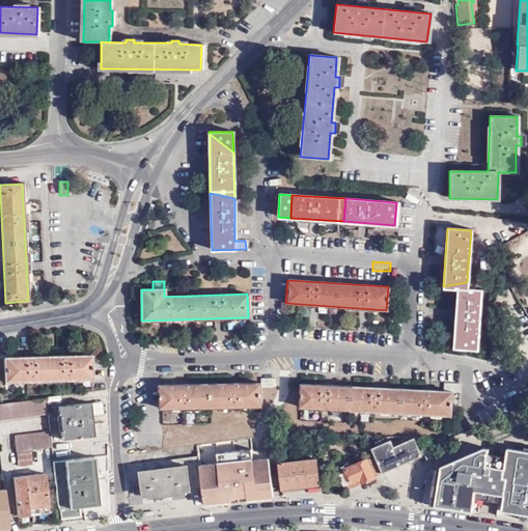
[(466,289),(456,288),(452,347),(475,350),(479,290),(466,289)]
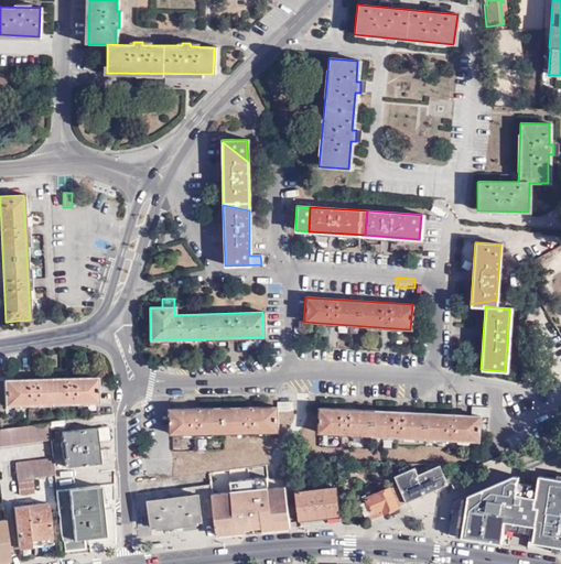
[(0,380),(1,405),(92,403),(92,378),(0,380)]
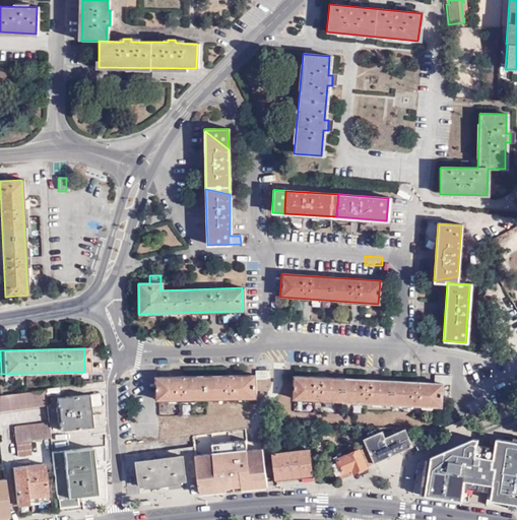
[(447,375),(433,374),(432,383),(292,376),(291,399),(439,406),(440,384),(447,384),(447,375)]
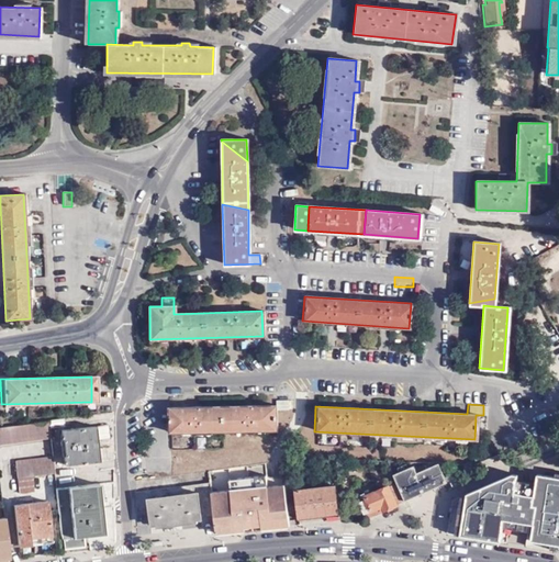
[(274,405),(225,406),(226,431),(274,430),(274,405)]
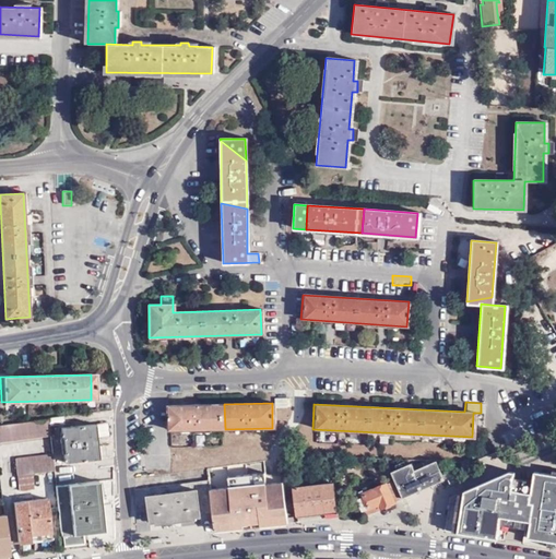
[(224,404),(166,405),(166,430),(225,429),(224,404)]
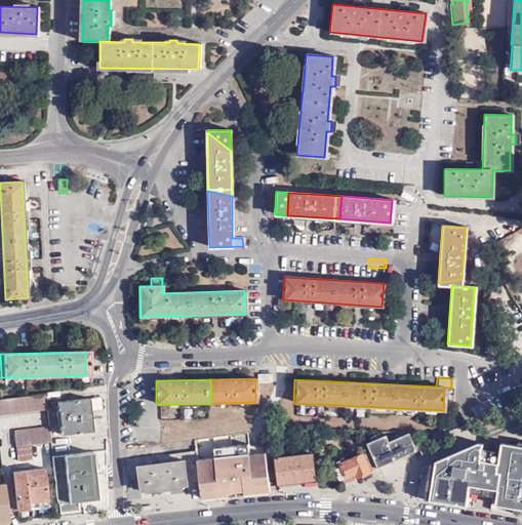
[(56,391),(43,393),(45,409),(47,409),(46,399),(56,398),(56,391)]
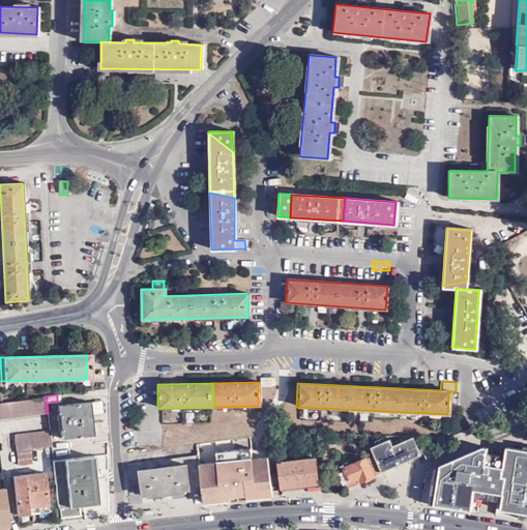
[(44,396),(0,403),(0,419),(46,413),(44,396)]
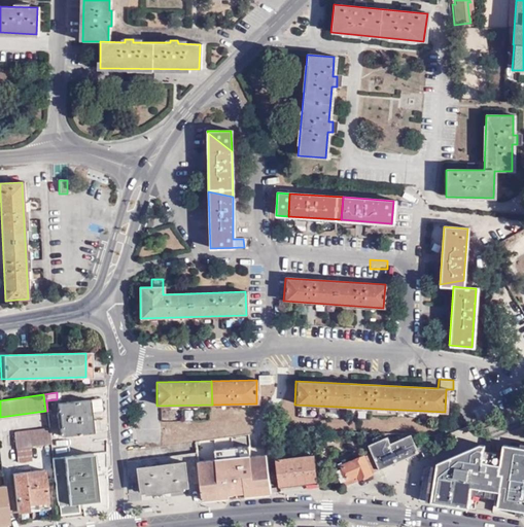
[(89,432),(85,400),(55,405),(59,436),(89,432)]
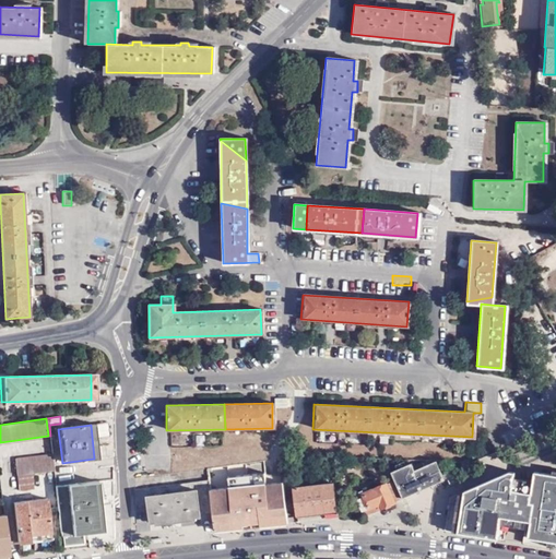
[(30,474),(51,471),(49,455),(12,460),(16,491),(31,489),(30,474)]
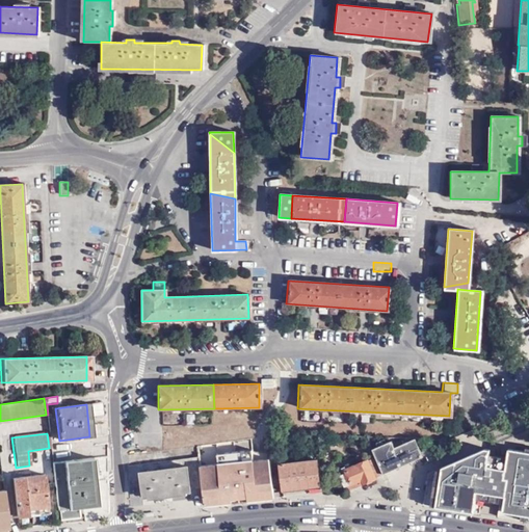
[(376,455),(385,472),(424,455),(417,436),(396,446),(393,440),(373,448),(376,455)]
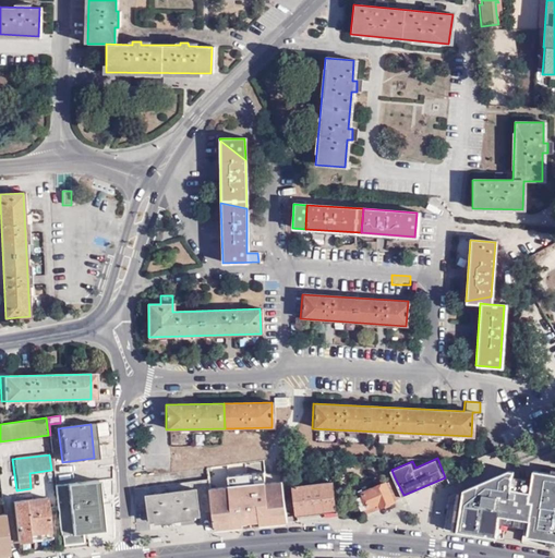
[(215,466),(204,468),(205,476),(216,475),(215,466)]
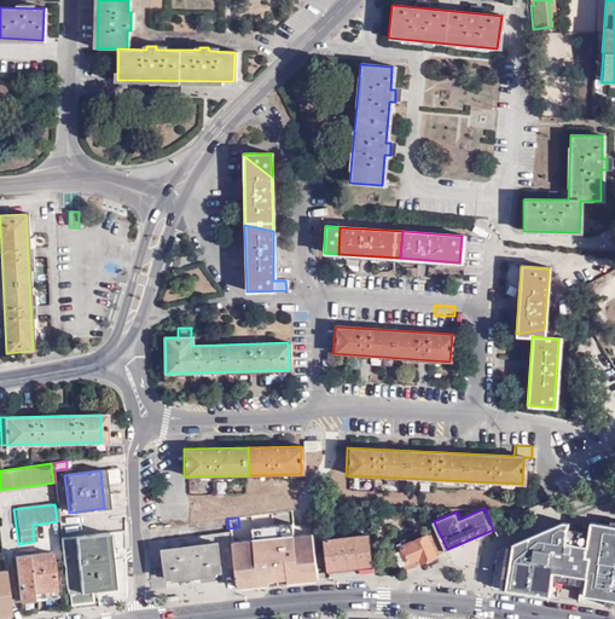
[(586,533),(582,550),(570,548),(572,542),(562,541),(564,530),(550,527),(514,543),(494,550),(488,588),(553,599),(556,583),(578,585),(575,602),(614,608),(614,526),(587,522),(586,533)]
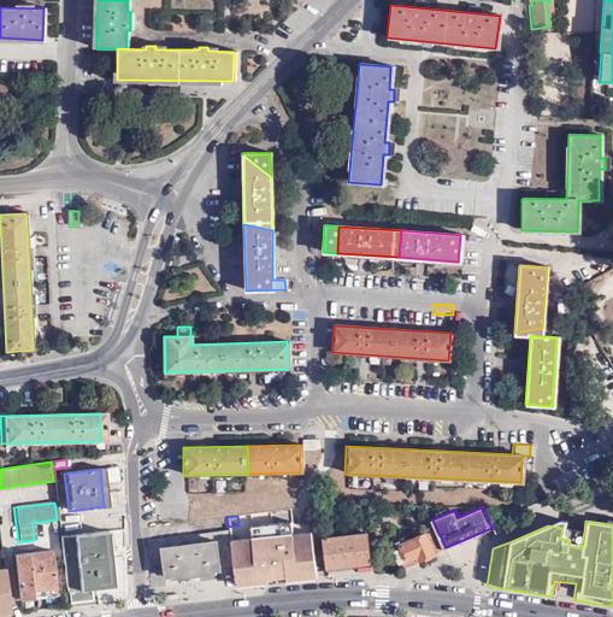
[(241,554),(282,551),(280,527),(240,532),(241,554)]
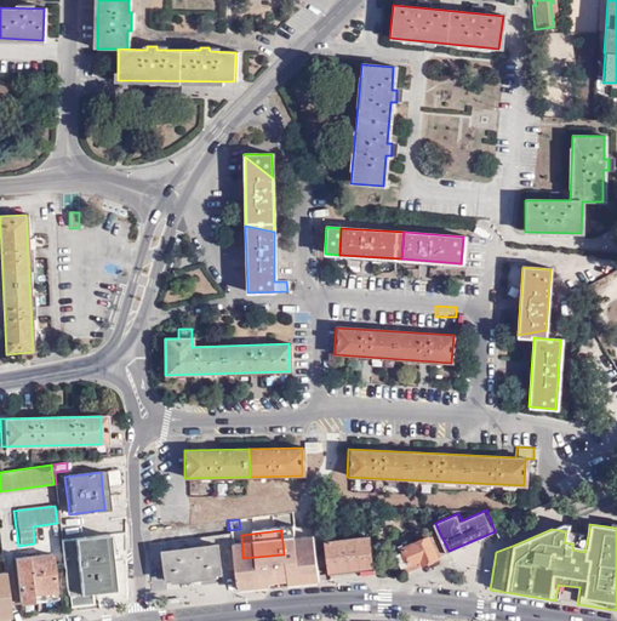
[(449,551),(439,531),(403,547),(403,543),(394,547),(404,573),(424,563),(424,562),(449,551)]
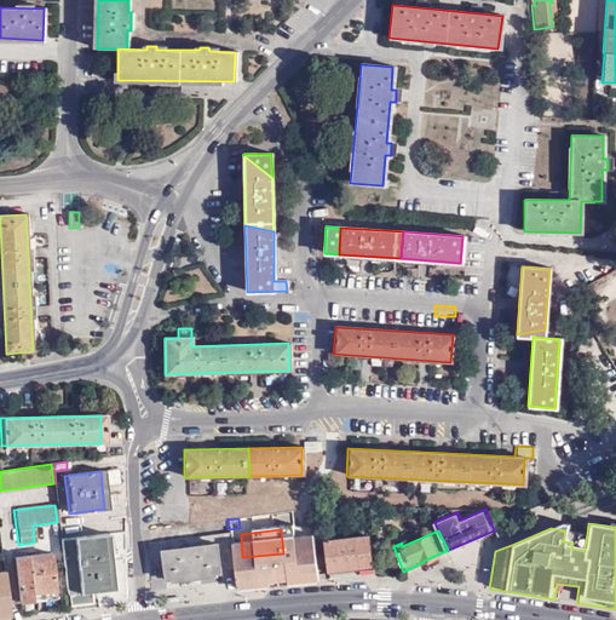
[(571,549),(583,551),(587,534),(565,530),(563,541),(573,543),(571,549)]
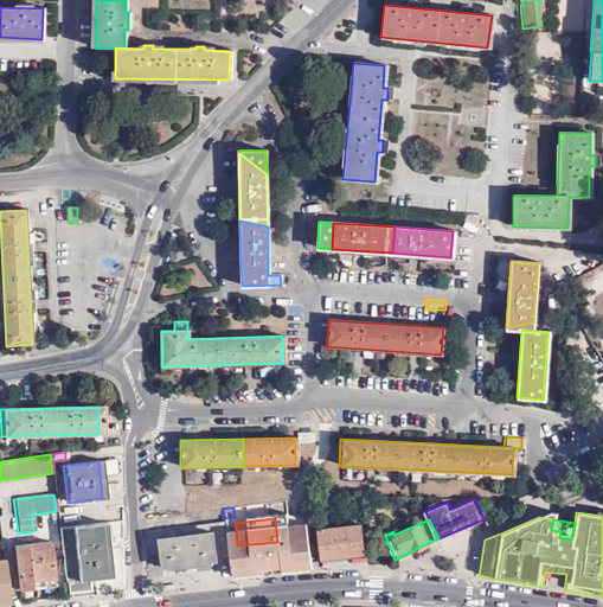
[(224,522),(143,531),(145,548),(156,547),(159,567),(213,560),(211,540),(225,538),(224,522)]
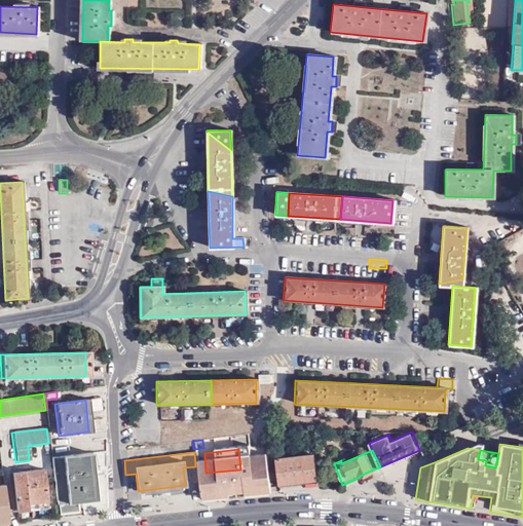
[(89,453),(50,458),(54,504),(55,504),(74,502),(95,500),(89,453)]
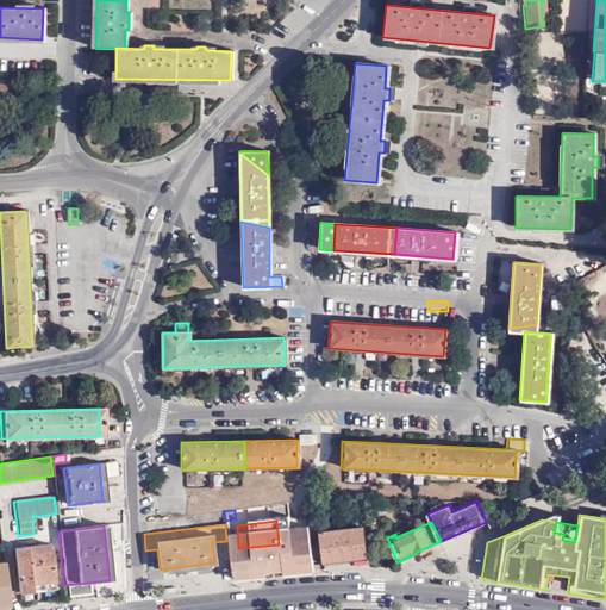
[(320,562),(363,556),(360,528),(317,531),(320,562)]
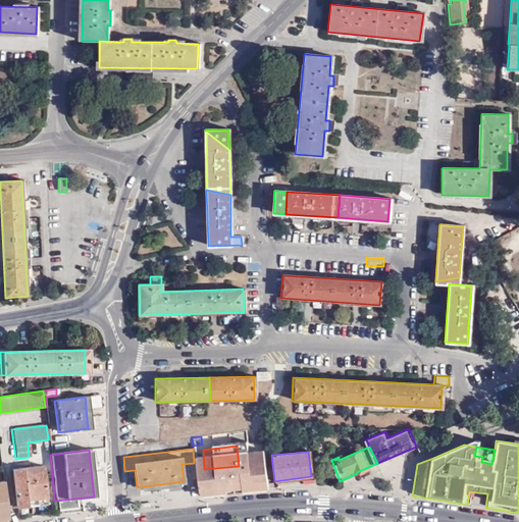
[(14,508),(26,506),(24,501),(44,498),(41,466),(21,468),(21,469),(10,471),(14,508)]
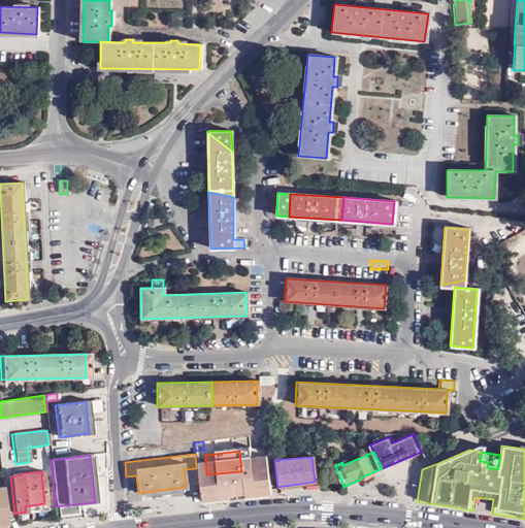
[(75,514),(74,504),(56,506),(57,516),(75,514)]
